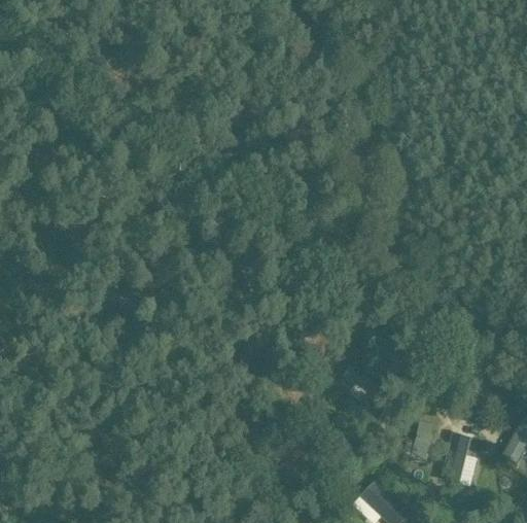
[(353,361),(343,374),(380,404),(390,391),(353,361)]
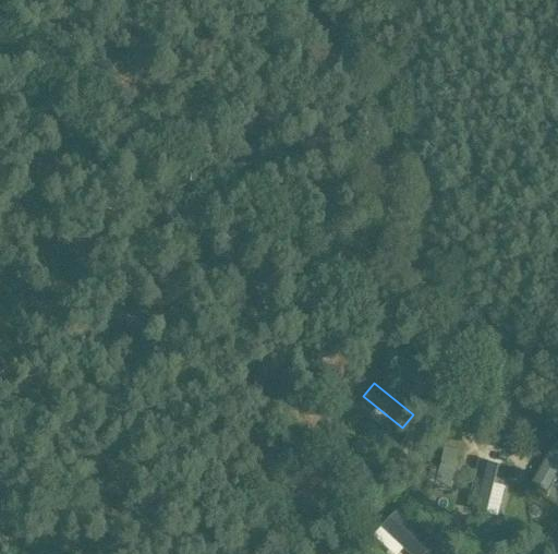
[(540,430),(528,448),(535,453),(547,435),(540,430)]
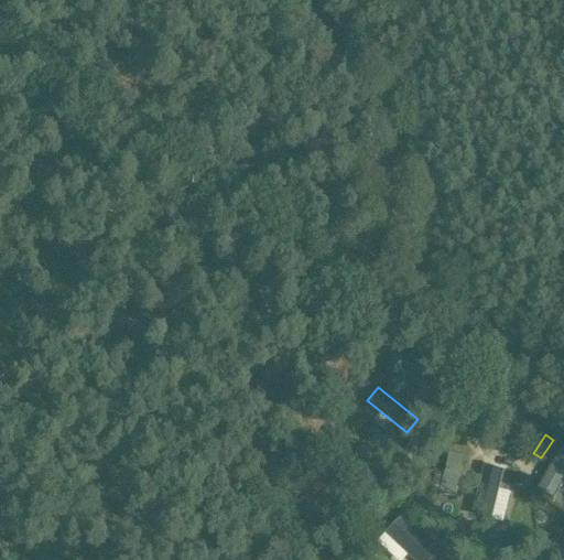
[(563,443),(539,487),(555,497),(563,482),(563,443)]
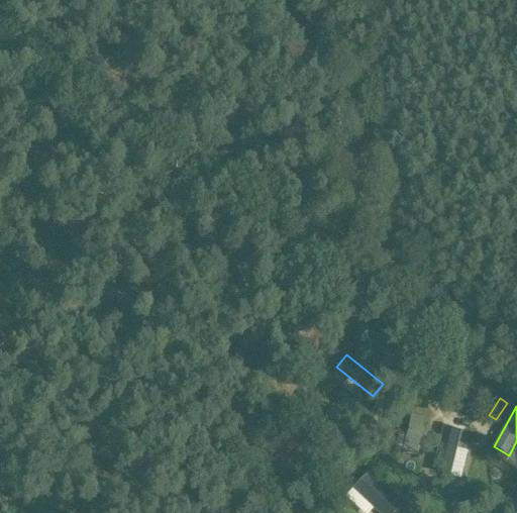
[(412,411),(402,451),(416,454),(425,414),(412,411)]
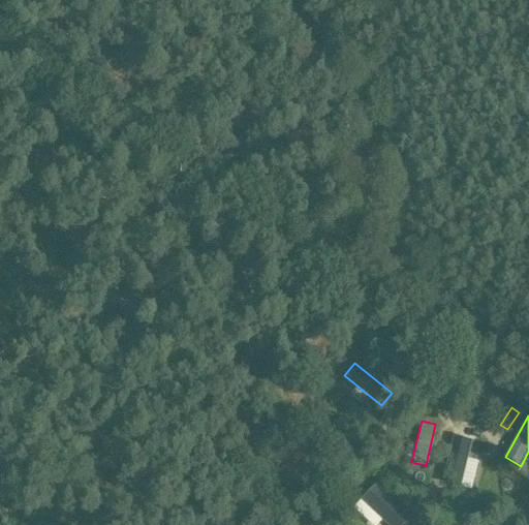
[(454,434),(442,480),(460,485),(471,438),(454,434)]
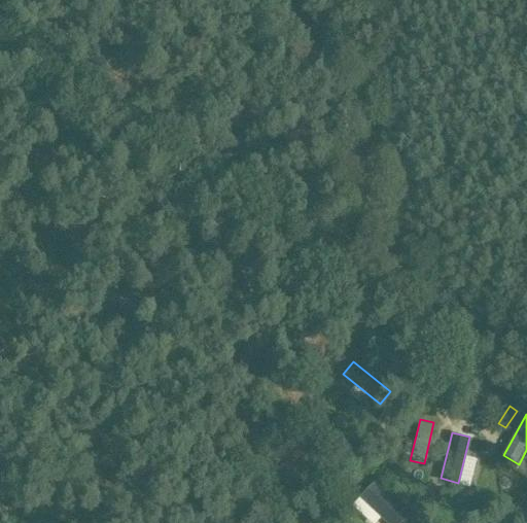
[(482,440),(480,449),(492,451),(494,443),(482,440)]
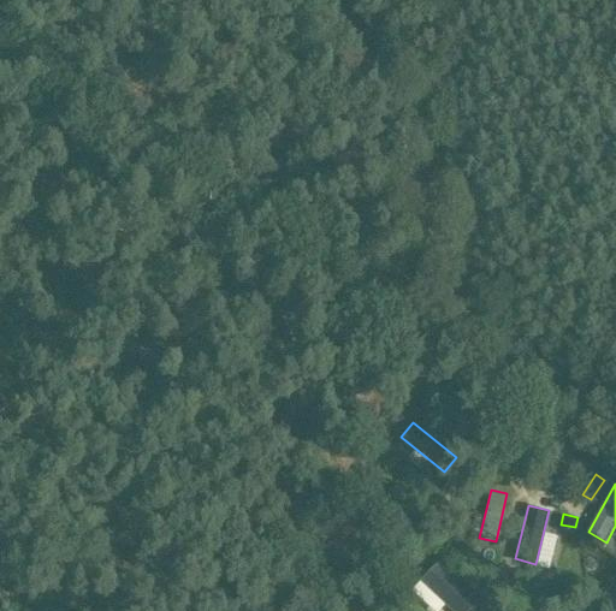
[(436,564),(420,580),(452,610),(466,610),(475,601),(436,564)]
